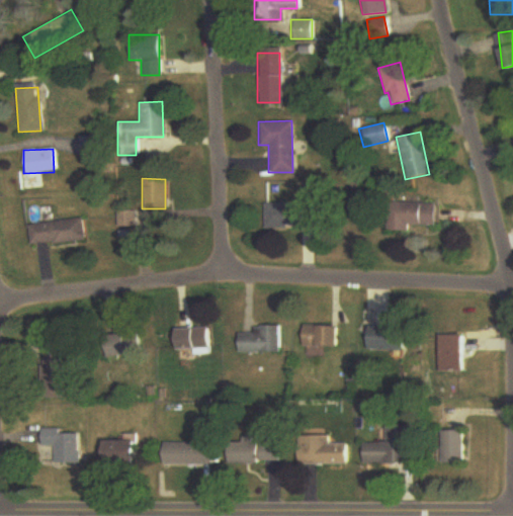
[(407,224),(435,225),(435,203),(387,201),(386,230),(407,231),(407,224)]
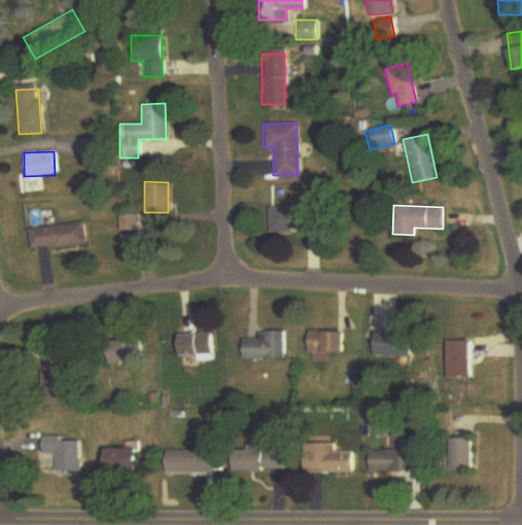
[(267,206),(267,231),(319,231),(319,206),(267,206)]
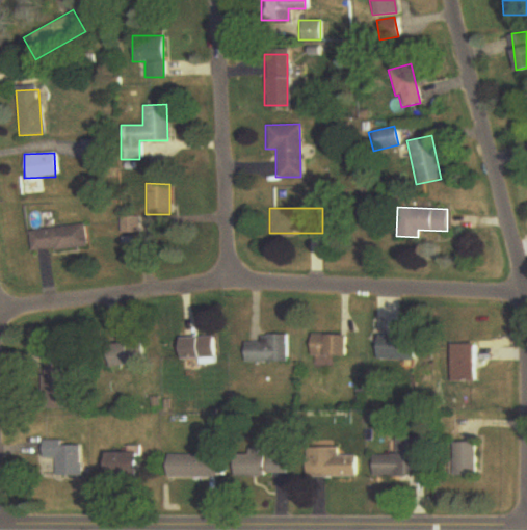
[(27,230),(29,253),(85,247),(82,224),(27,230)]
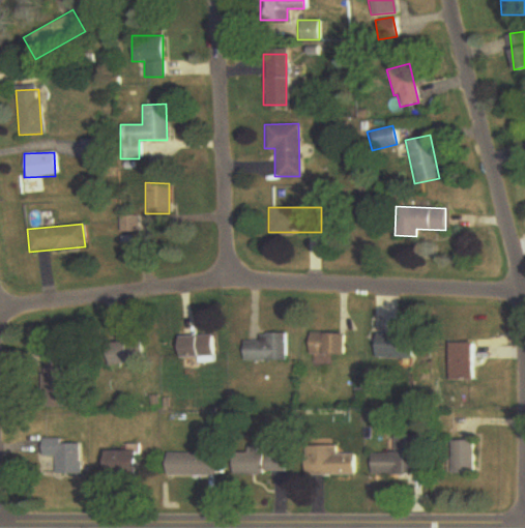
[(343,332),(308,332),(308,354),(343,354),(343,332)]
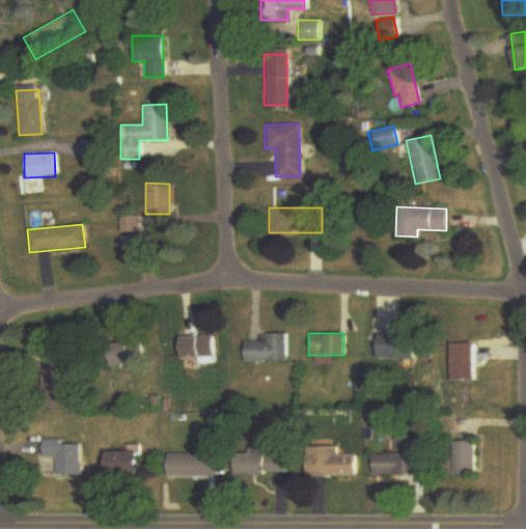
[(376,359),(414,359),(414,335),(376,335),(376,359)]
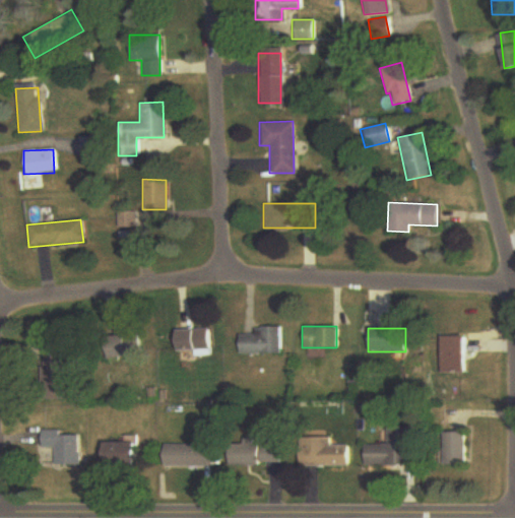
[(205,329),(171,329),(171,349),(205,349),(205,329)]
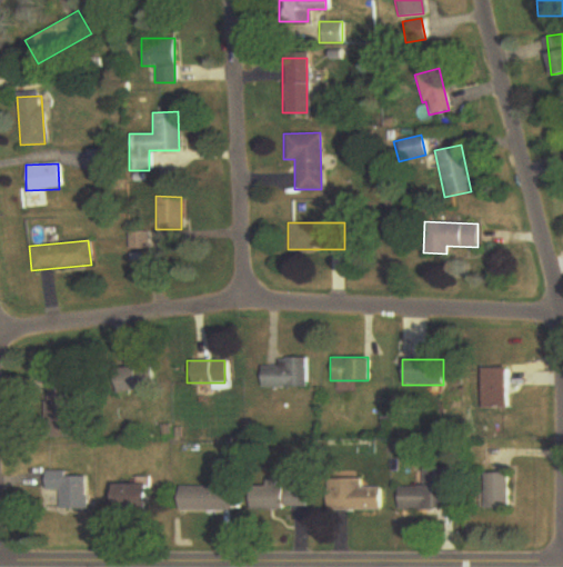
[(303,387),(303,361),(259,361),(259,387),(303,387)]
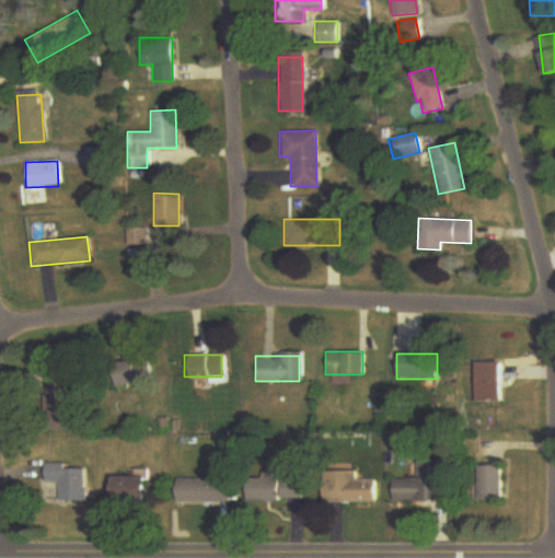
[(148,360),(108,360),(108,384),(148,384),(148,360)]
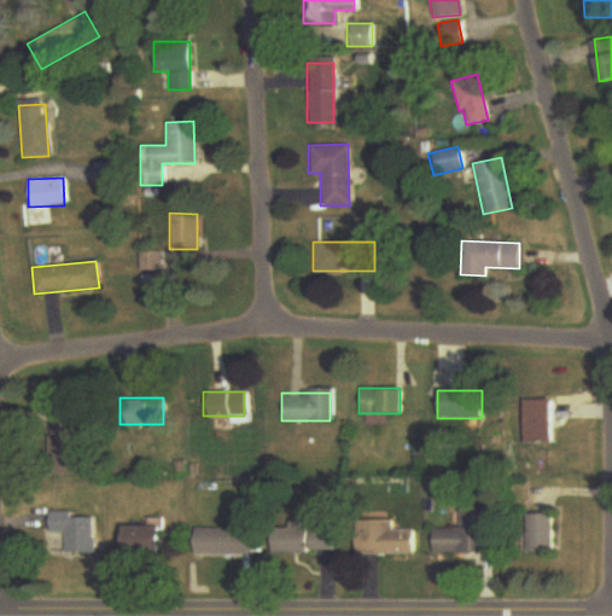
[(552,441),(552,400),(525,400),(525,441),(552,441)]
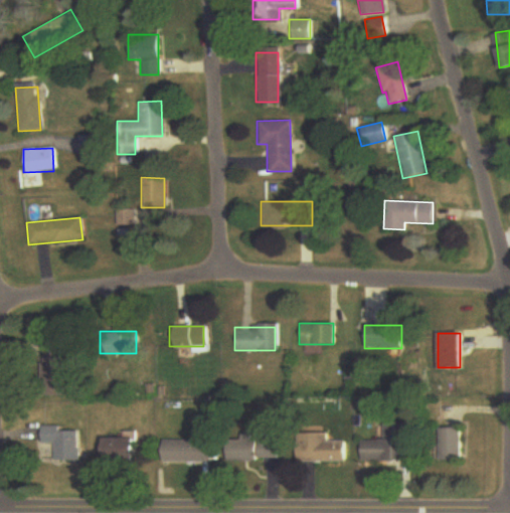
[(61,395),(61,339),(39,339),(39,395),(61,395)]
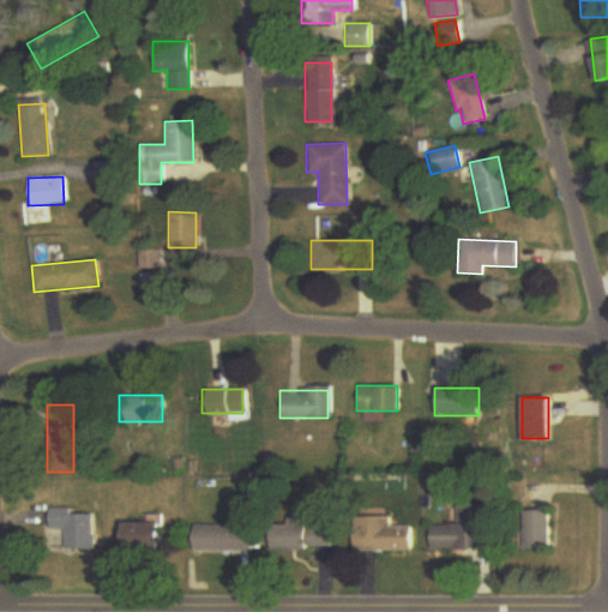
[(431,550),(492,550),(492,503),(458,503),(458,525),(431,525),(431,550)]
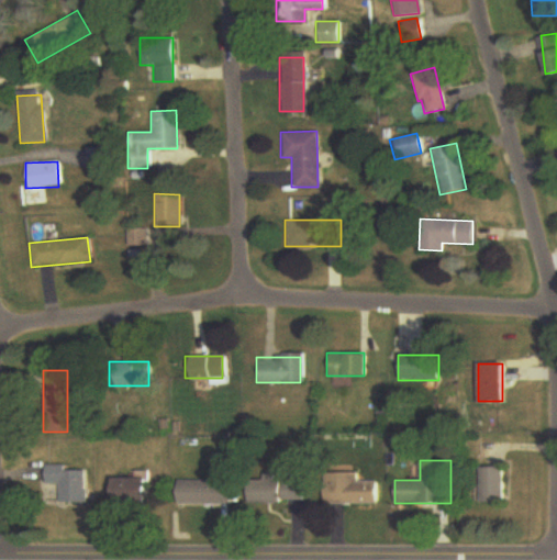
[(62,465),(43,465),(43,483),(55,483),(55,503),(82,503),(82,470),(62,470),(62,465)]
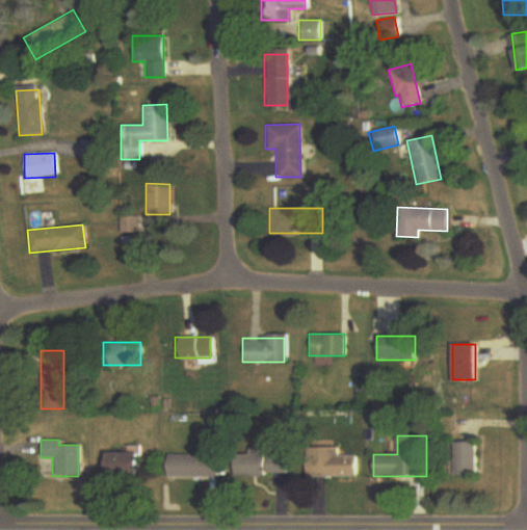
[(476,442),(454,442),(454,475),(476,475),(476,442)]
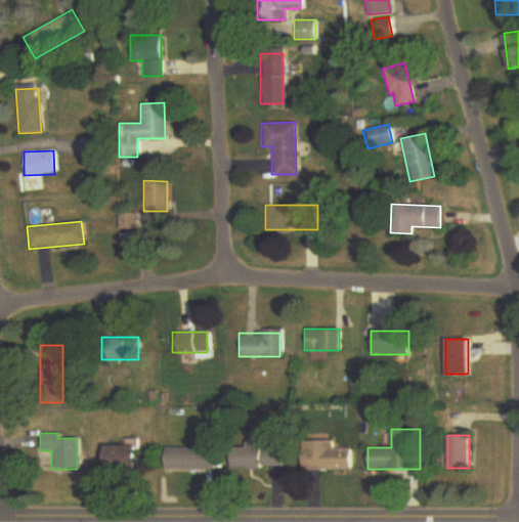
[(135,469),(135,445),(102,445),(102,469),(135,469)]
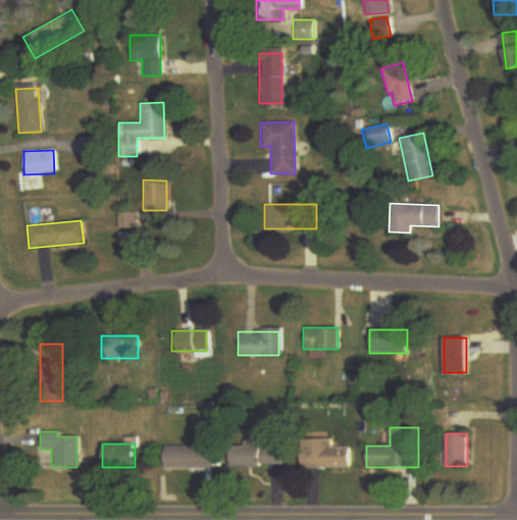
[(227,444),(227,467),(280,466),(280,444),(227,444)]
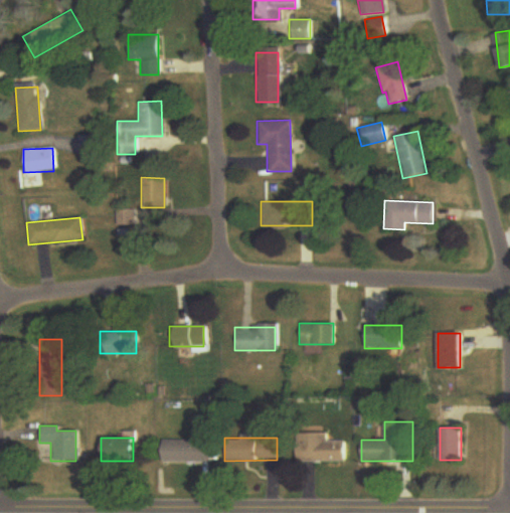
[(345,440),(296,439),(295,460),(345,462),(345,440)]
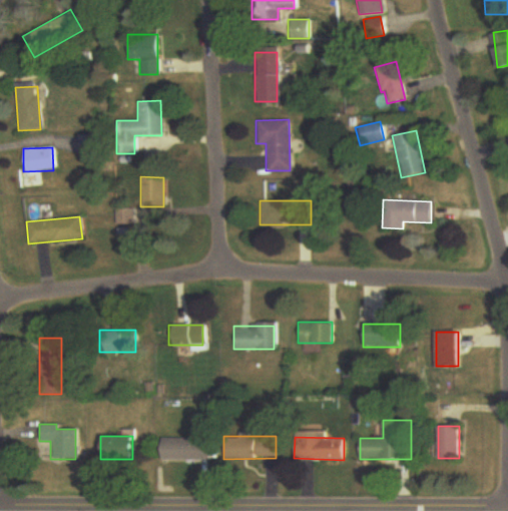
[(160,459),(208,459),(208,438),(160,438),(160,459)]
